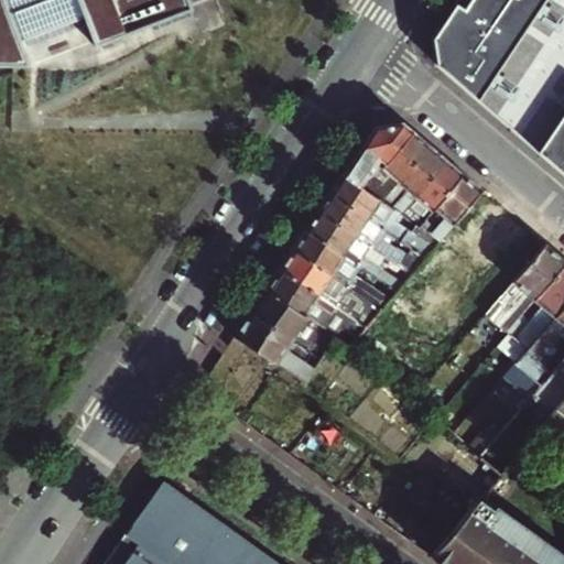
[(186,0),(0,0),(0,60),(28,61),(14,29),(49,14),(77,3),(91,39),(187,0),(186,0)]
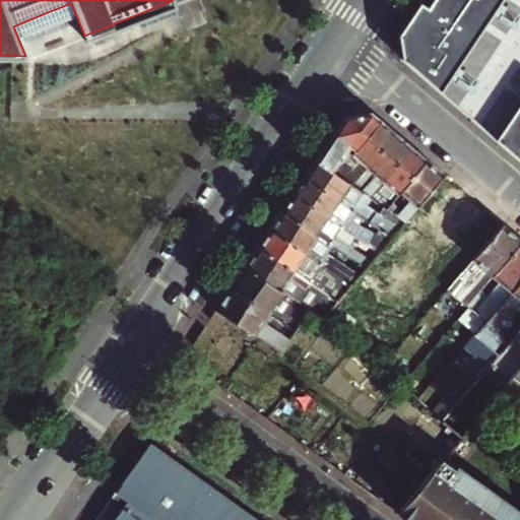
[(508,148),(519,158),(519,0),(424,0),(400,37),(404,61),(508,148)]
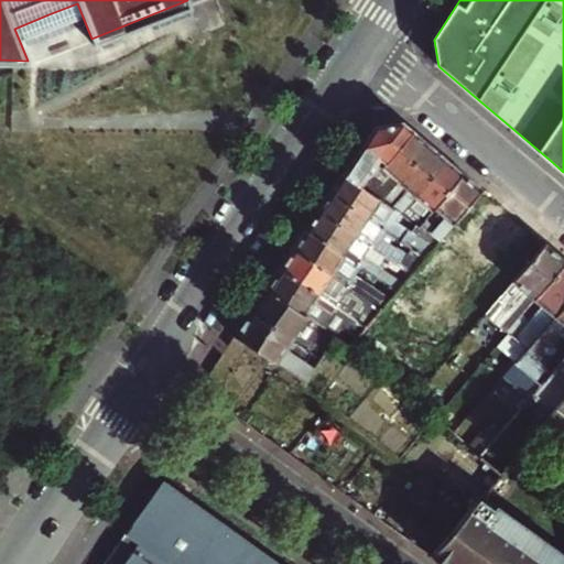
[(380,158),(386,162),(413,130),(402,121),(376,127),(344,174),(360,186),(369,175),(380,158)]
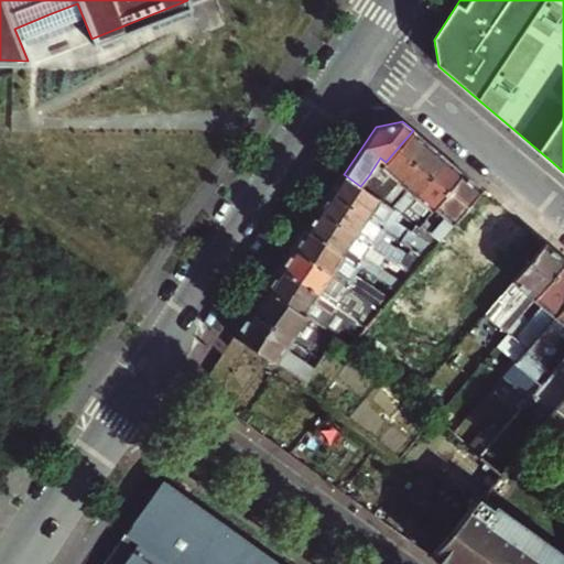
[(391,176),(399,182),(430,144),(413,130),(386,162),(372,179),(364,188),(375,196),(391,176)]
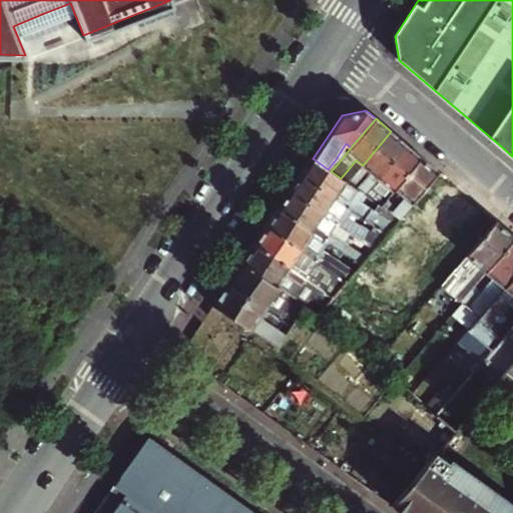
[(364,194),(365,195),(406,144),(391,131),(363,165),(348,183),(364,194)]
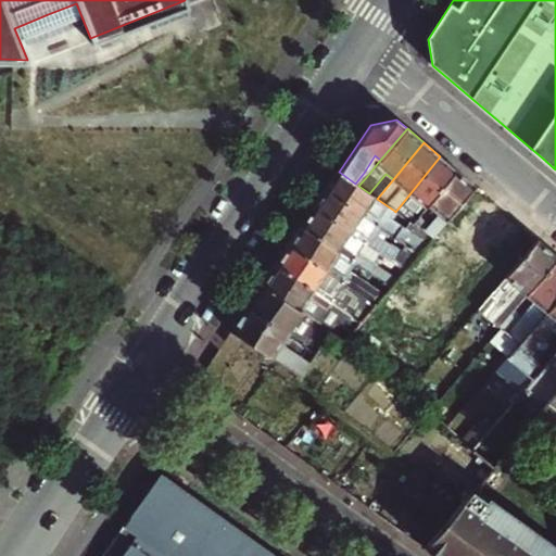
[(364,173),(367,176),(380,160),(375,155),(364,173)]
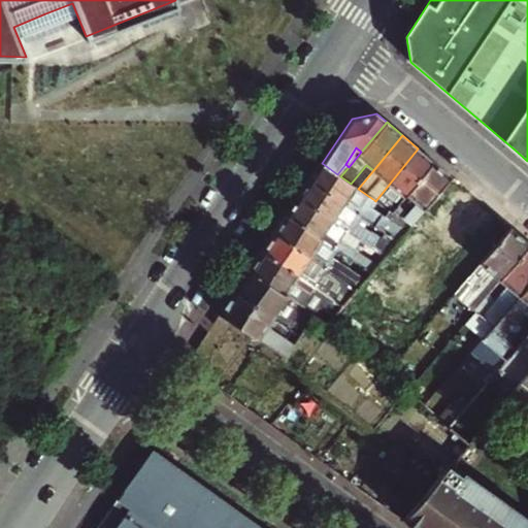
[(397,208),(405,197),(434,162),(418,149),(375,201),(388,210),(393,213),(397,208)]
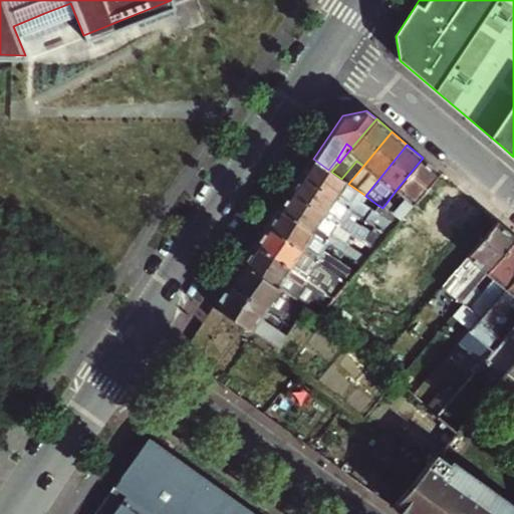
[(382,208),(400,220),(439,172),(423,158),(395,192),(400,196),(391,206),(387,203),(382,208)]
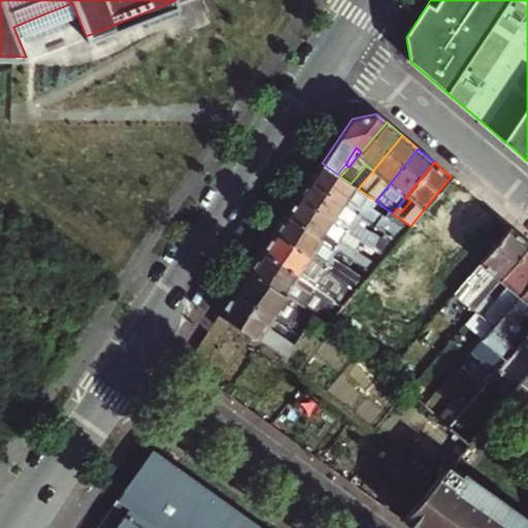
[(370,205),(374,200),(358,189),(351,184),(340,176),(337,174),(322,163),(310,180),(362,218),(383,231),(397,241),(405,232),(384,216),(370,205)]
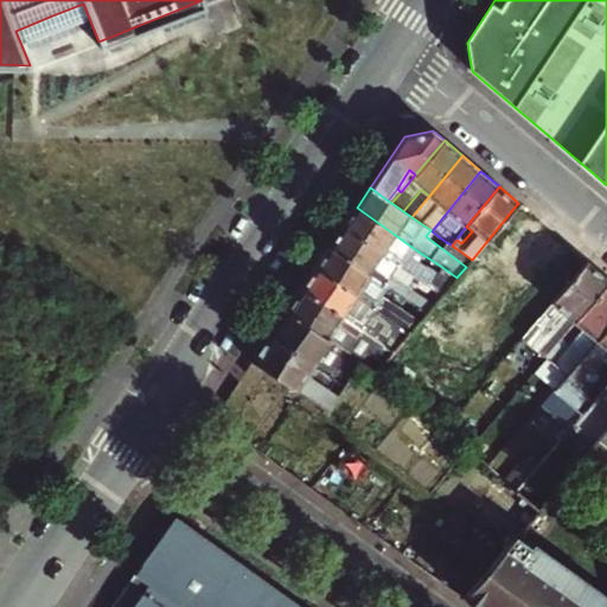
[(411,257),(416,250),(357,208),(343,227),(417,280),(428,287),(436,276),(411,257)]
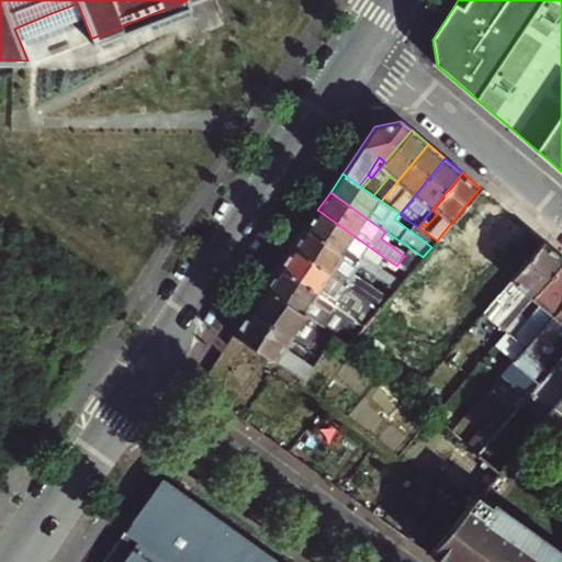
[(379,260),(383,263),(386,259),(317,210),(305,228),(358,265),(382,282),(394,290),(400,284),(379,270),(375,267),(379,260)]
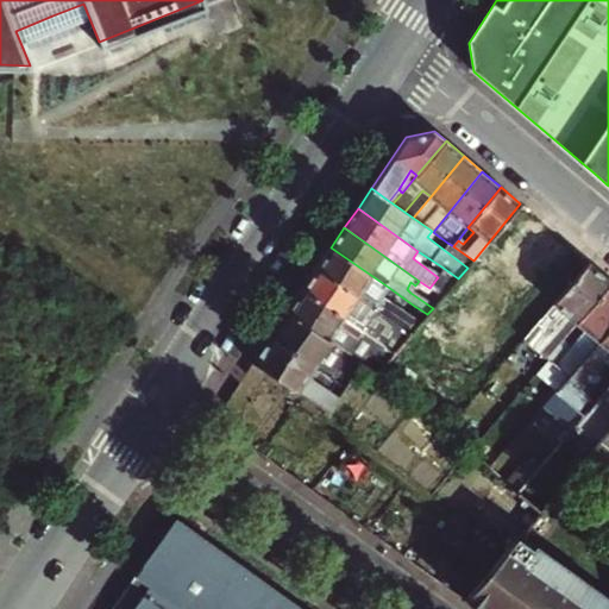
[(463,244),(473,232),(468,227),(458,240),(463,244)]
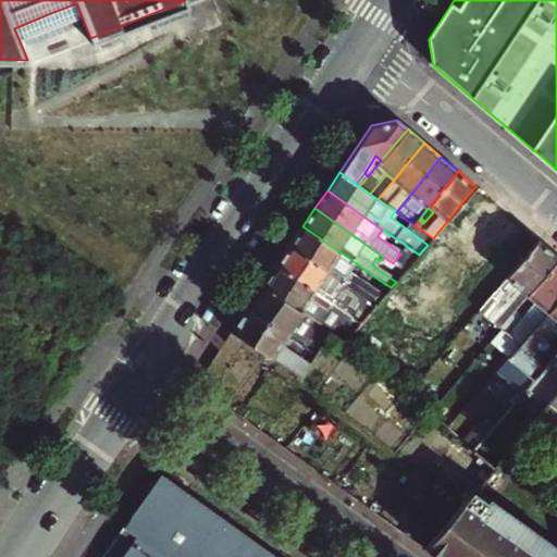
[(428,245),(433,238),(415,225),(409,222),(405,227),(428,245)]
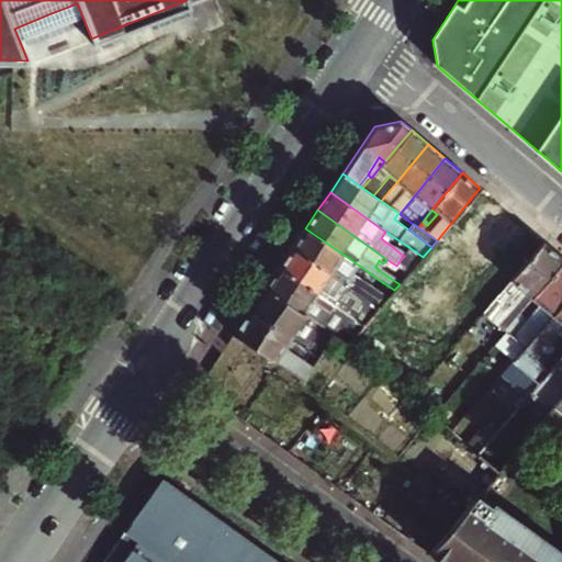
[(378,290),(375,290),(352,273),(358,265),(305,228),(292,248),(345,285),(359,295),(379,310),(394,290),(382,282),(378,290)]
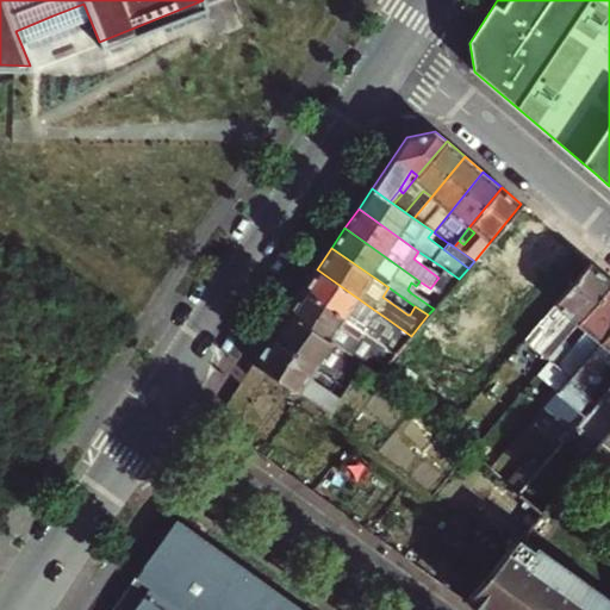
[(573,249),(526,305),(543,319),(590,265),(573,249)]
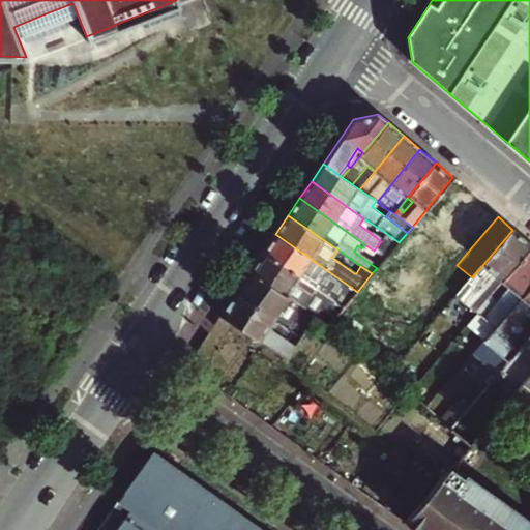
[(473,308),(477,312),(529,248),(529,244),(512,230),(472,277),(458,295),(467,303),(472,297),(478,302),(473,308)]
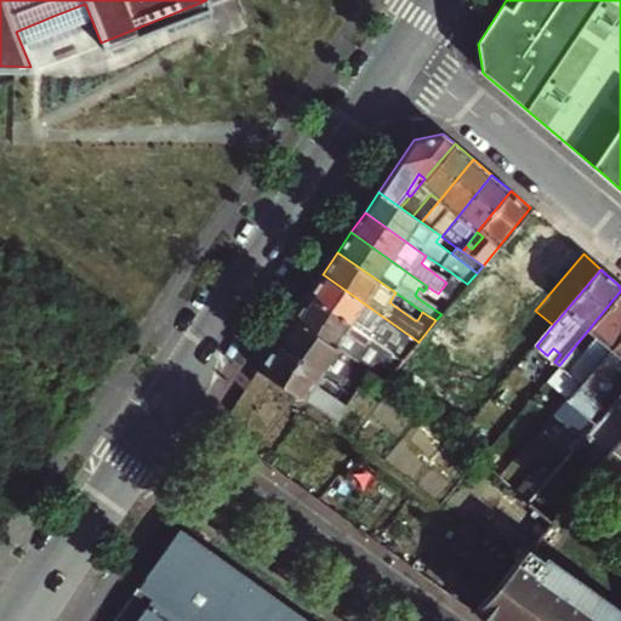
[(375,324),(381,315),(323,274),(307,297),(403,362),(411,349),(391,335),(375,324)]
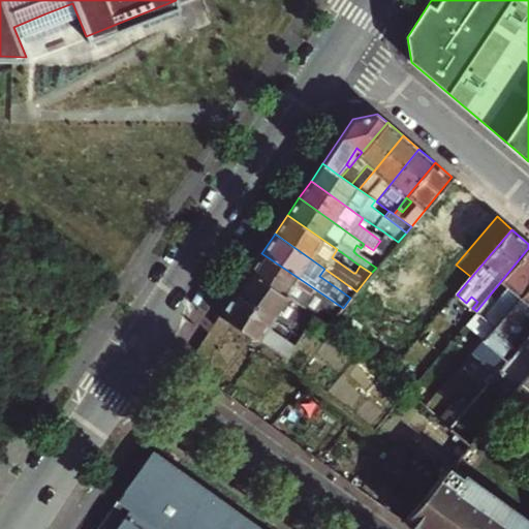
[(528,248),(476,311),(495,327),(528,286),(528,248)]
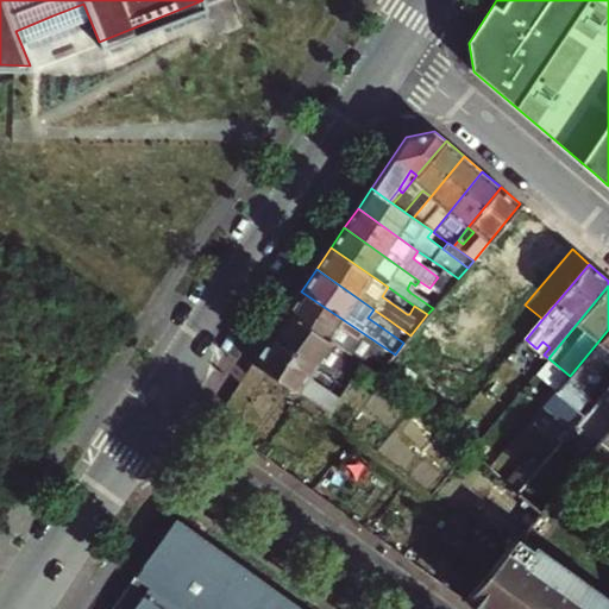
[(378,374),(395,355),(301,292),(287,313),(362,362),(378,374)]
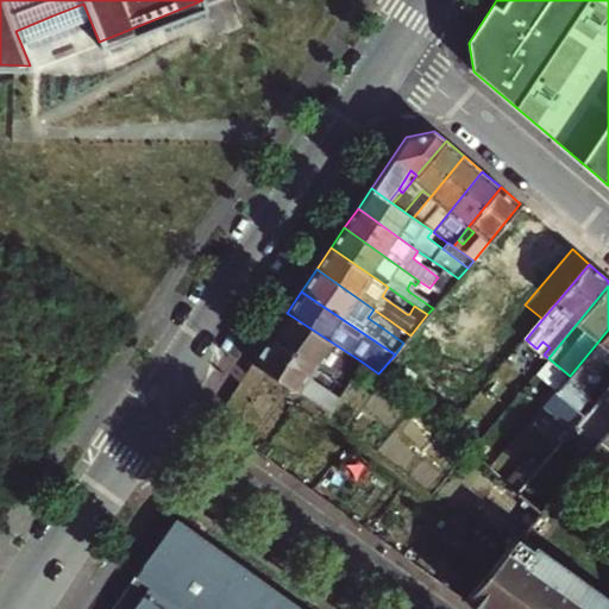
[(332,362),(352,376),(362,362),(287,313),(271,337),(315,366),(322,356),(326,350),(336,356),(332,362)]
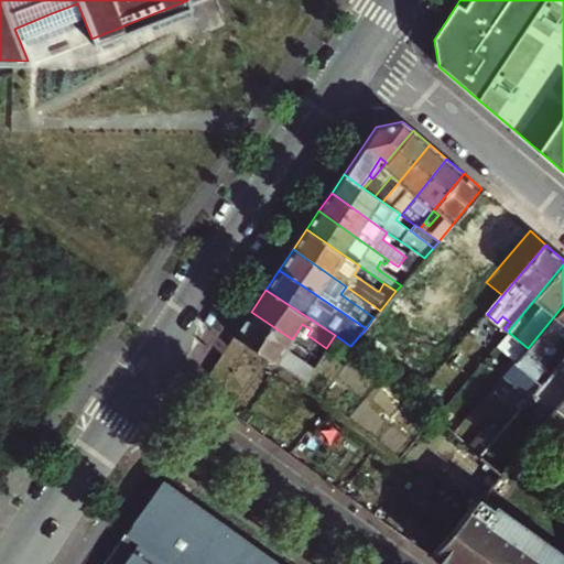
[(380,311),(360,296),(355,304),(373,317),(380,311)]
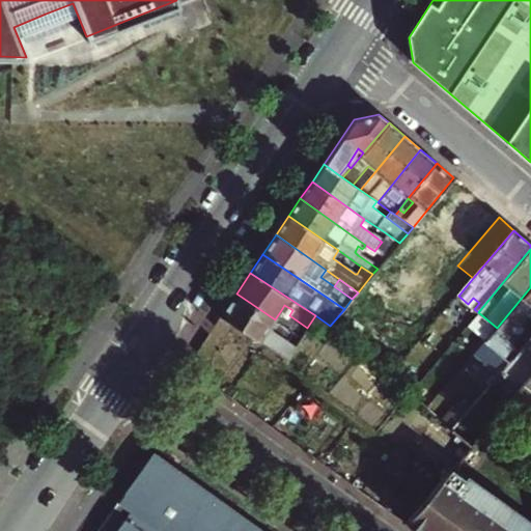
[(530,324),(530,287),(497,328),(485,341),(505,358),(516,345),(510,340),(526,320),(530,324)]
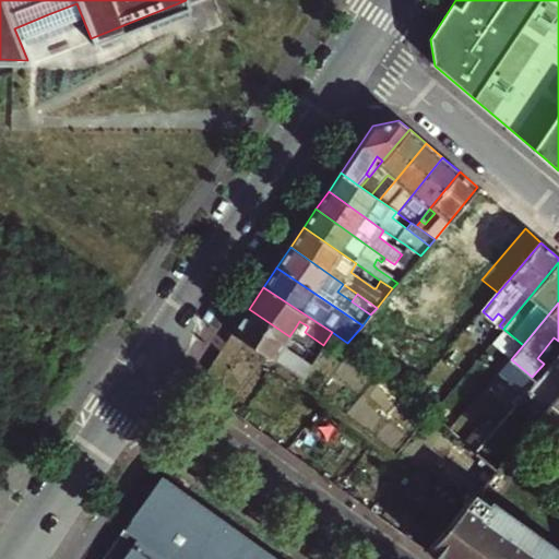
[(282,347),(289,336),(249,309),(233,333),(300,379),(309,366),(282,347)]
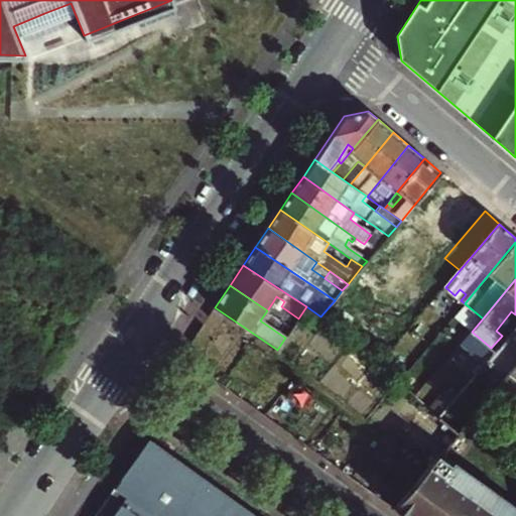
[(455,295),(461,300),(466,294),(460,289),(455,295)]
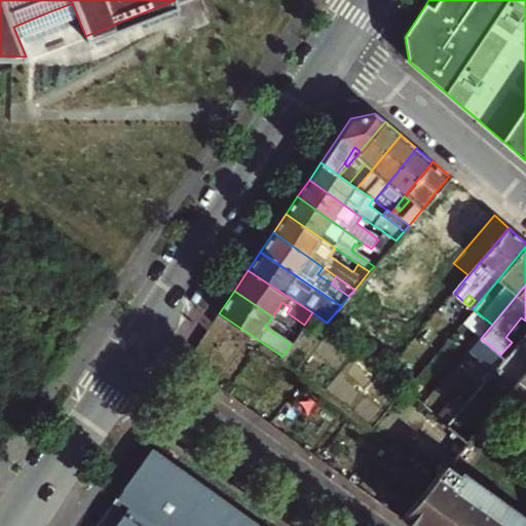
[(278,307),(287,312),(290,307),(282,302),(278,307)]
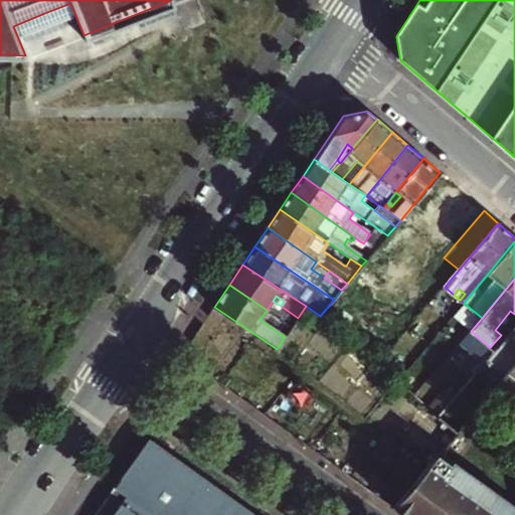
[(292,327),(296,321),(289,317),(285,323),(292,327)]
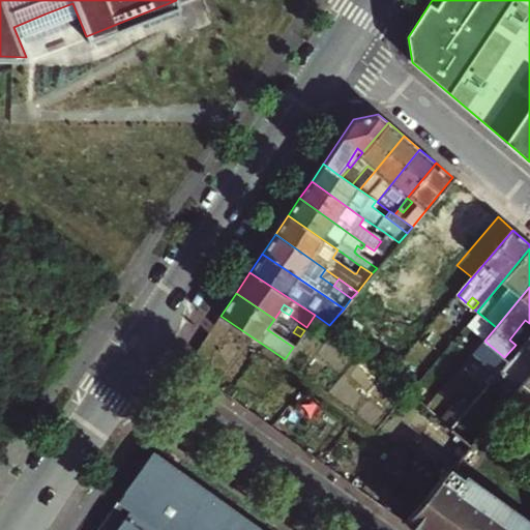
[(289,339),(296,344),(300,336),(293,332),(289,339)]
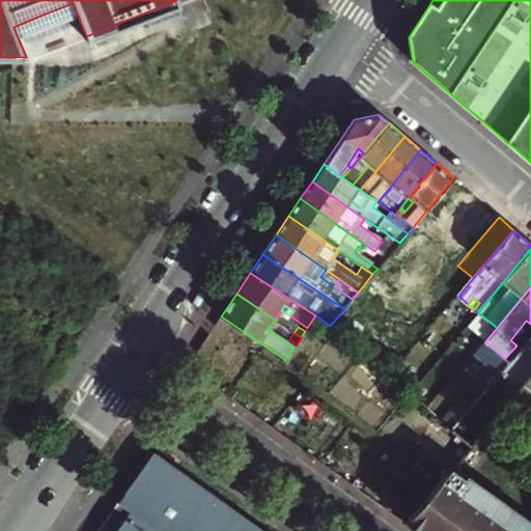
[(530,360),(530,335),(488,386),(501,395),(530,360)]
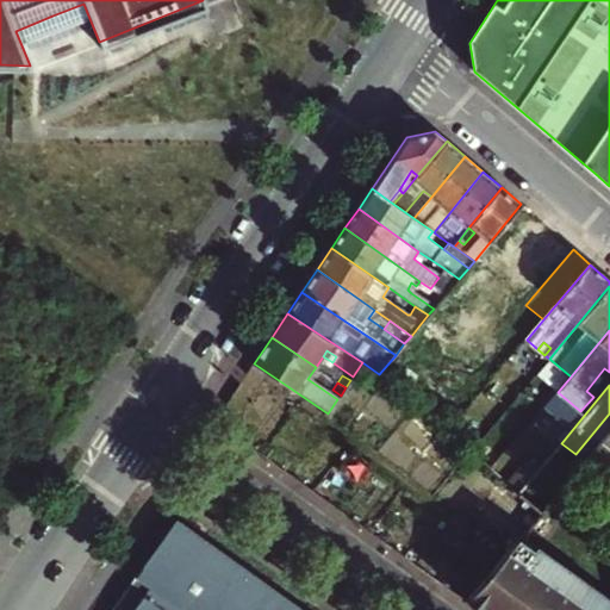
[(518,495),(541,514),(549,503),(527,484),(518,495)]
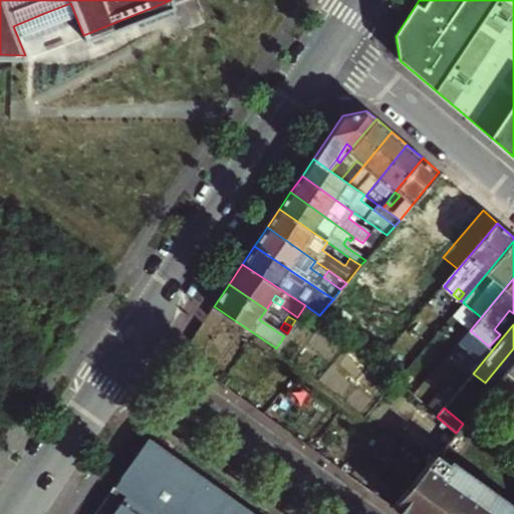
[(255,513),(149,438),(94,513),(255,513)]
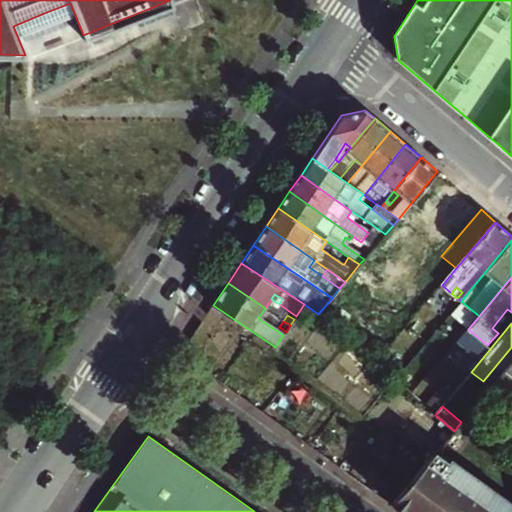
[(499,511),(442,470),(449,460),(438,451),(391,504),(402,511),(499,511)]
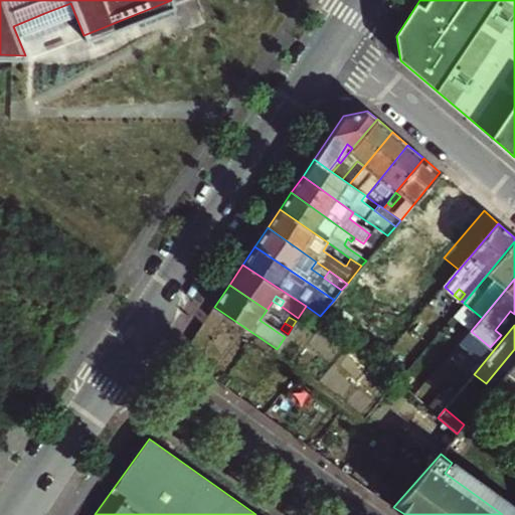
[(502,514),(514,514),(514,509),(452,463),(445,473),(502,514)]
